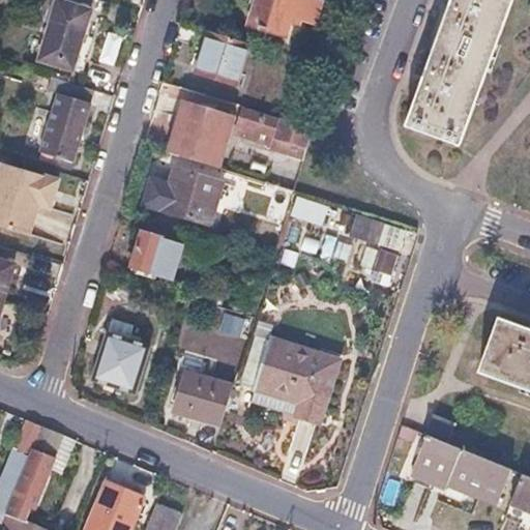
[(92,9),(61,0),(59,0),(41,56),(75,66),(84,38),(92,9)]
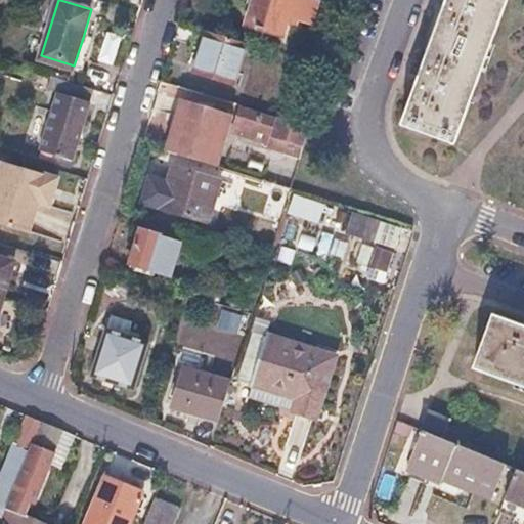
[(248,0),(242,23),(278,34),(287,10),(309,17),(313,0),(248,0)]
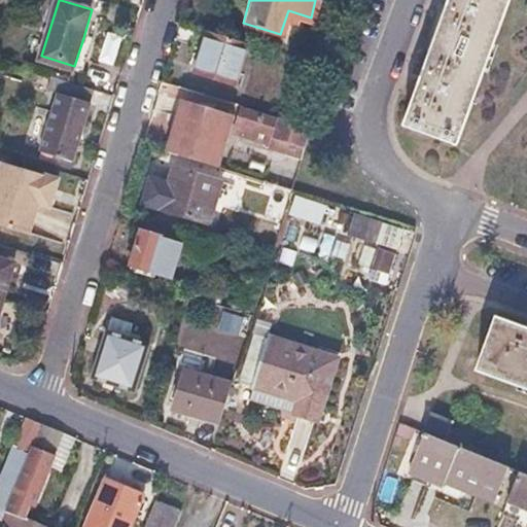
[(442,0),(449,3),(425,67),(415,63),(409,80),(419,83),(403,124),(455,143),(508,0),(442,0)]
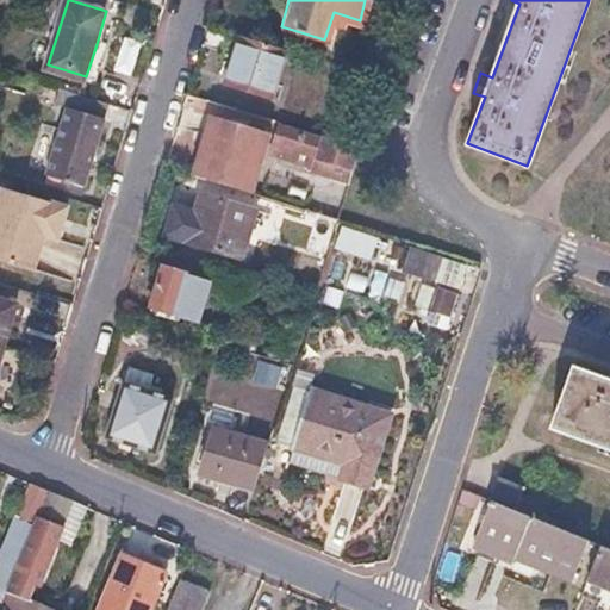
[(286,50),(238,36),(229,63),(223,83),(271,99),(286,50)]
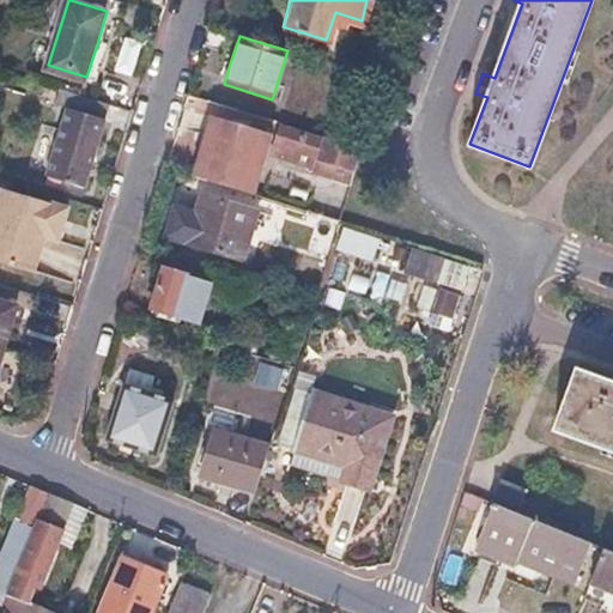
[(56,98),(71,103),(50,170),(87,181),(101,139),(113,98),(61,83),(56,98)]
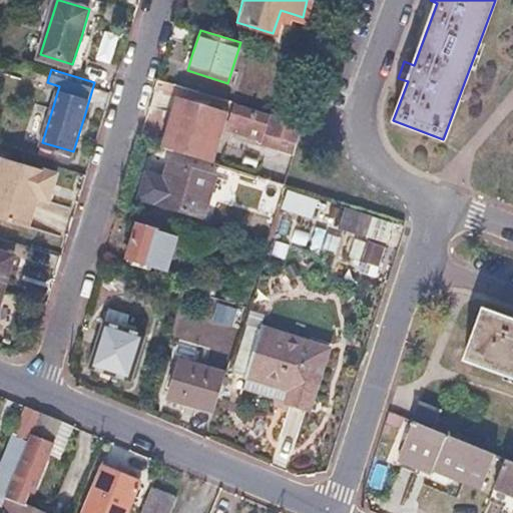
[(176,113),(165,147),(208,160),(224,110),(181,97),(176,95),(174,103),(171,112),(176,113)]
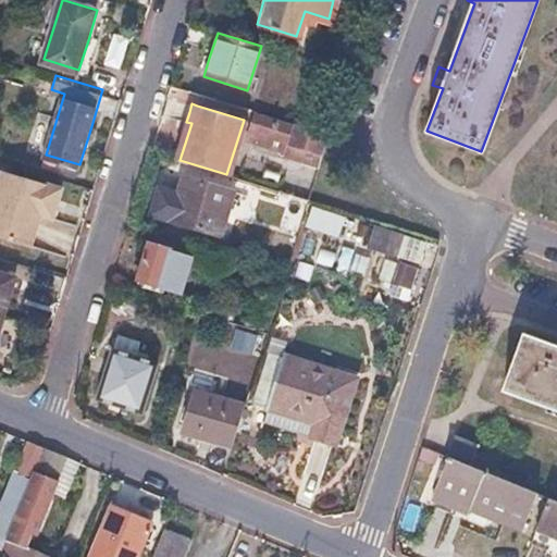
[(256,114),(248,139),(285,151),(284,155),(301,160),(305,148),(316,151),(312,160),(319,162),(327,134),(294,123),(293,126),(256,114)]
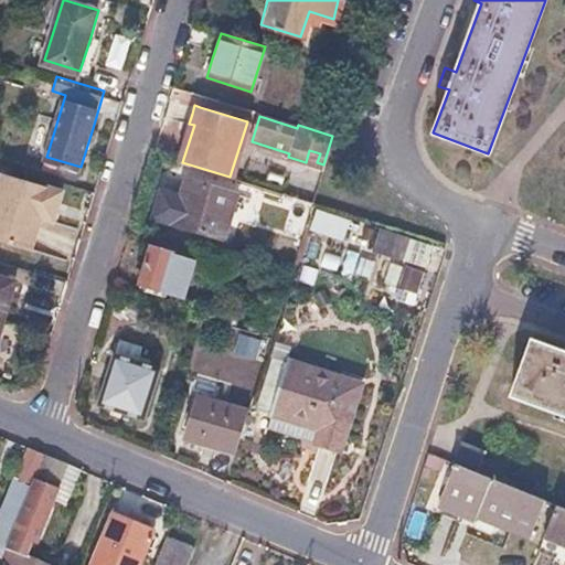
[(62,188),(4,170),(0,183),(0,236),(30,246),(39,221),(41,213),(53,216),(62,188)]
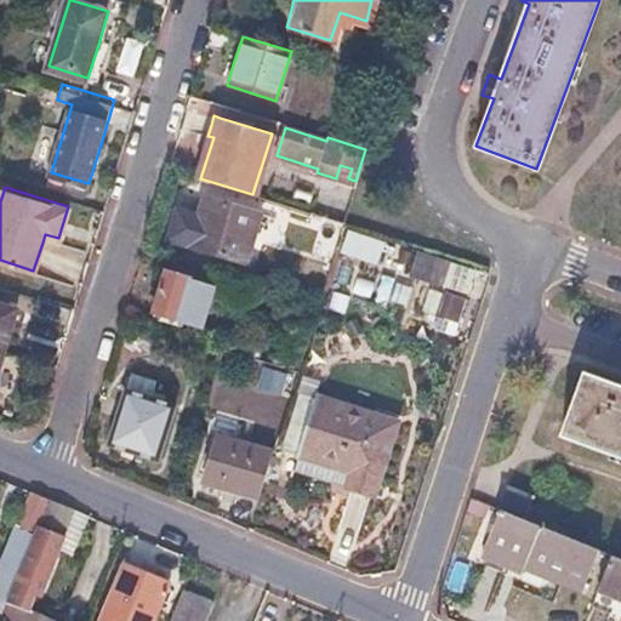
[(265,214),(206,195),(204,204),(200,214),(181,208),(171,238),(249,262),(265,214)]
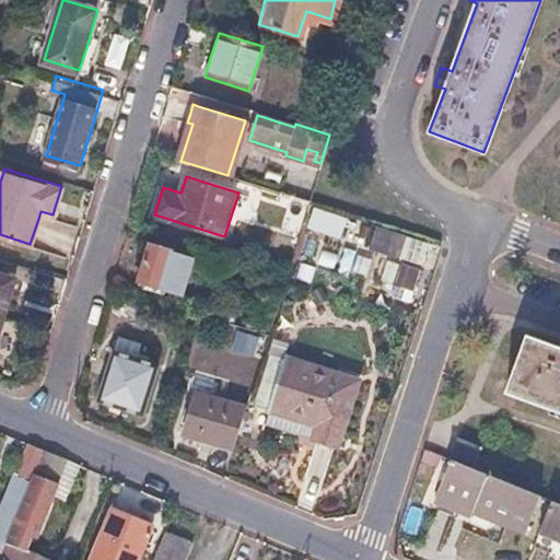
[(376,226),(370,248),(401,257),(408,235),(376,226)]
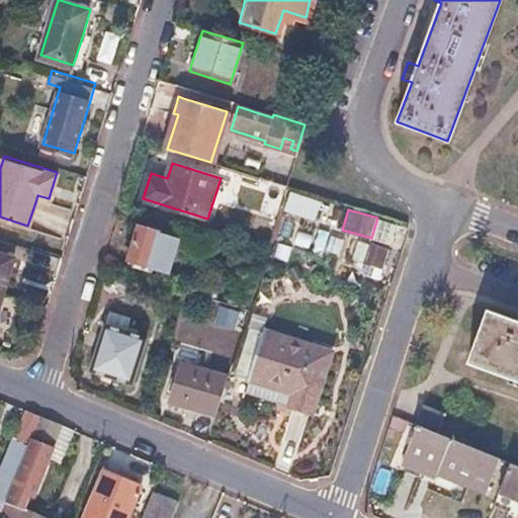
[(172,222),(143,211),(135,236),(127,257),(169,272),(180,238),(168,234),(172,222)]
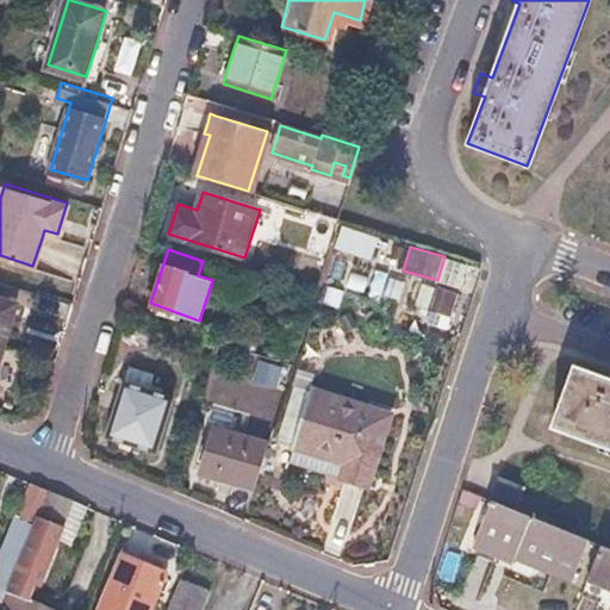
[(18,302),(0,294),(0,337),(6,340),(12,323),(18,302)]
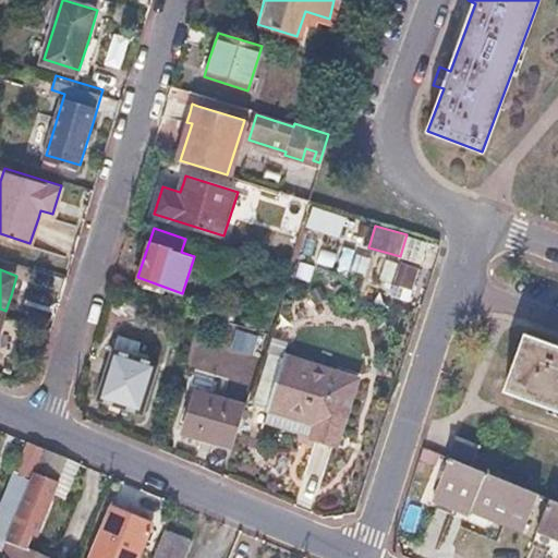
[(252,329),(235,325),(230,340),(247,346),(252,329)]
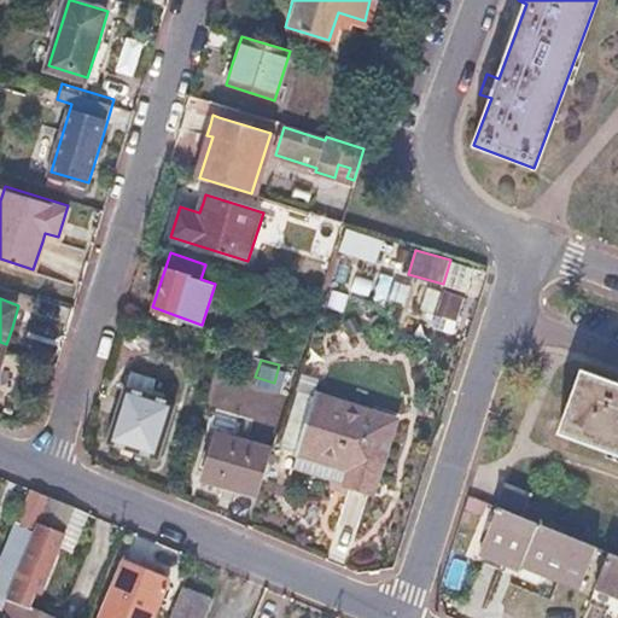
[(617,384),(582,372),(560,432),(617,454),(617,384)]
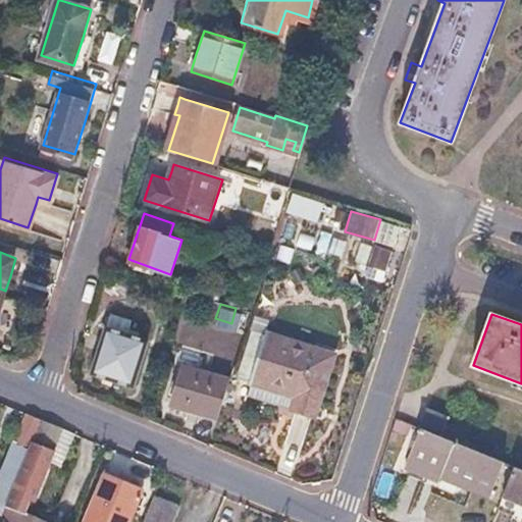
[(147,340),(106,325),(91,372),(133,386),(147,340)]
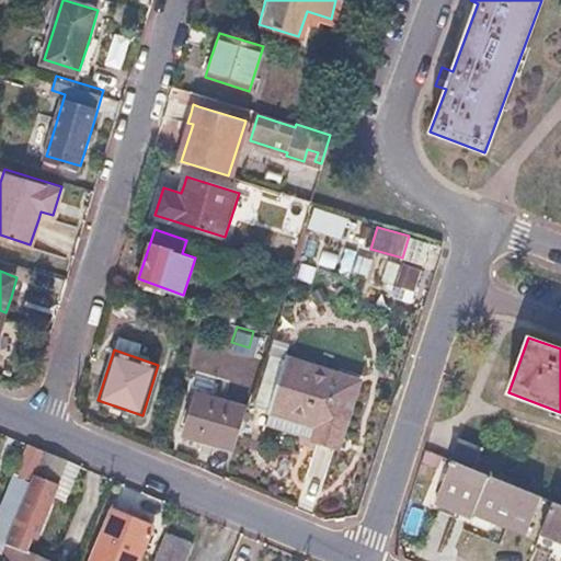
[(357,381),(284,359),(268,410),(317,425),(312,441),(336,449),(357,381)]
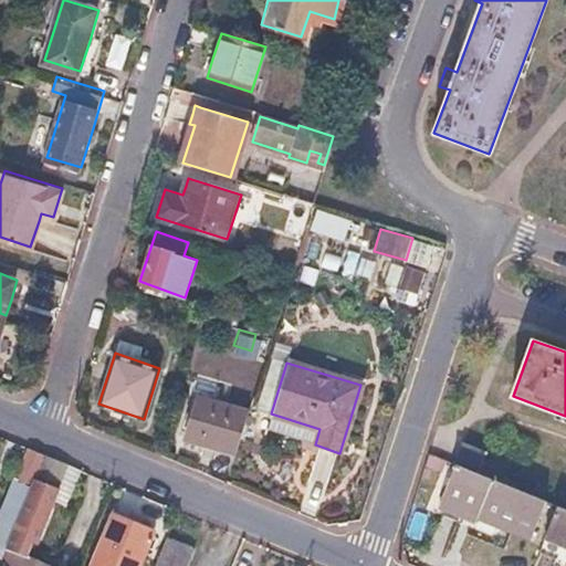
[(248,412),(197,397),(184,439),(234,456),(248,412)]
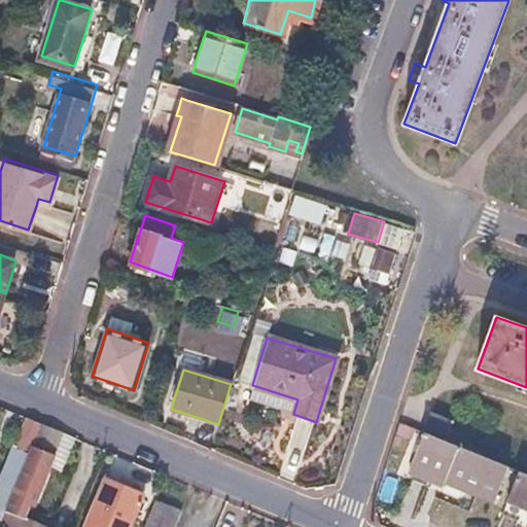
[(453,422),(430,413),(422,431),(445,441),(453,422)]
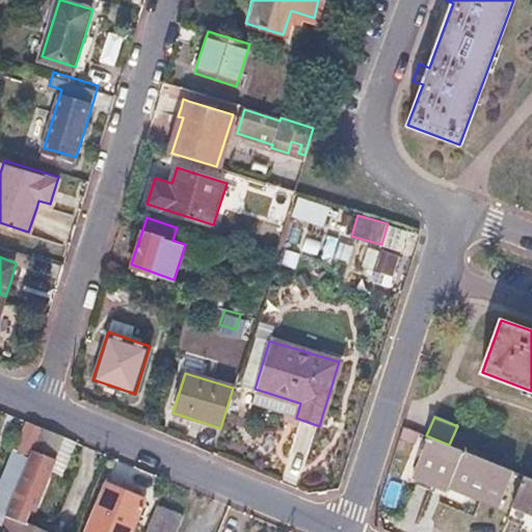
[(42,427),(27,421),(0,484),(0,490),(12,497),(42,427)]
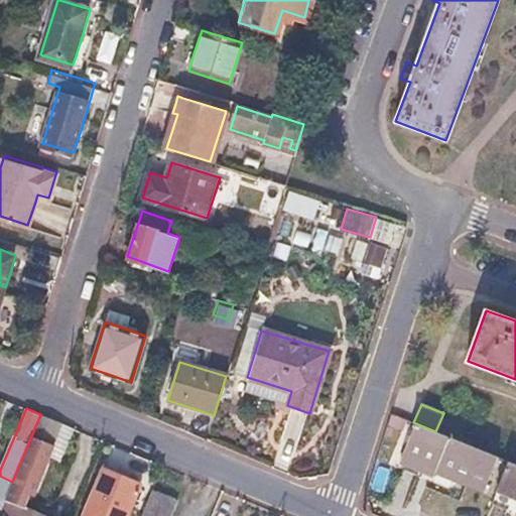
[(12,482),(4,500),(21,507),(26,494),(31,496),(48,454),(52,444),(50,444),(57,427),(54,426),(57,421),(55,420),(40,414),(12,482)]
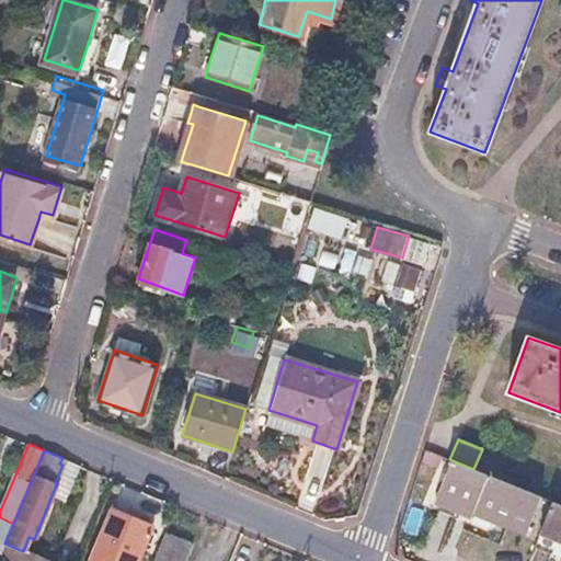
[(78,465),(63,458),(59,464),(63,465),(55,483),(57,483),(53,493),(64,499),(78,465)]
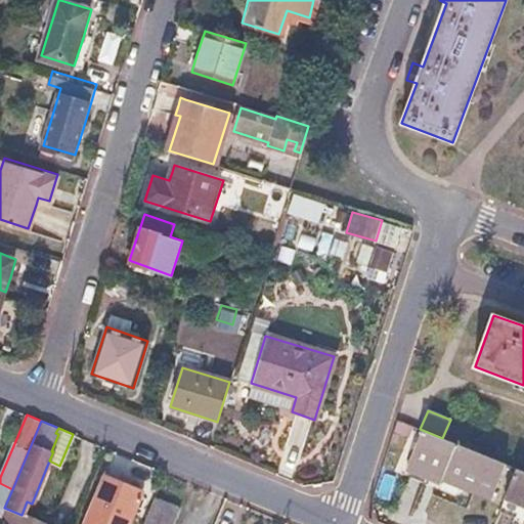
[(442,438),(420,429),(404,465),(430,475),(433,470),(492,494),(505,465),(442,438)]
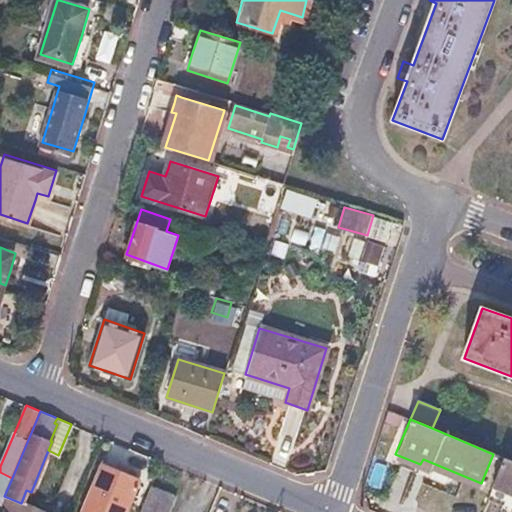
[(511,461),(504,459),(492,487),(511,495),(511,461)]
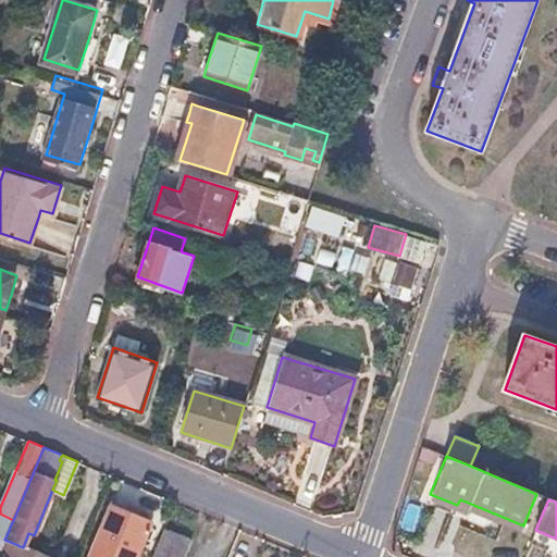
[(136,556),(151,522),(111,506),(90,556),(136,556)]
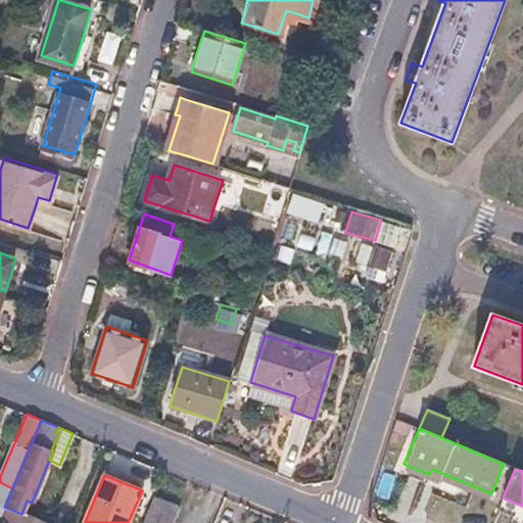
[(171,522),(178,506),(152,495),(141,522),(171,522)]
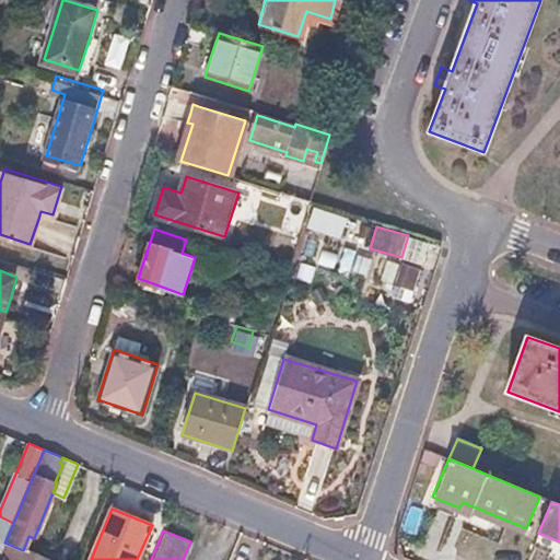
[(47,559),(23,550),(4,543),(0,553),(0,559),(47,559)]
